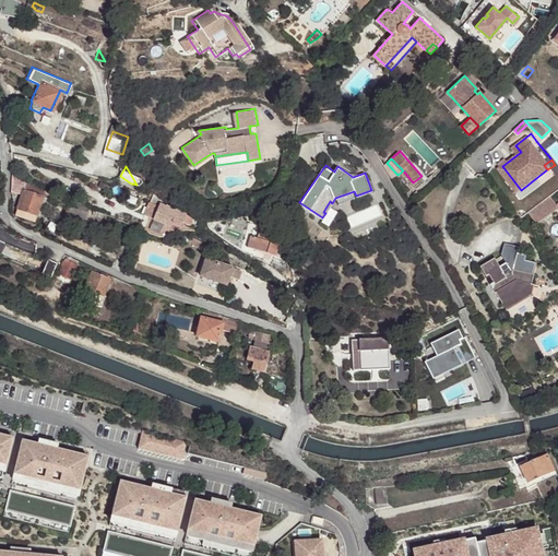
[(12,172),(10,191),(22,196),(25,188),(28,189),(31,184),(32,181),(12,172)]
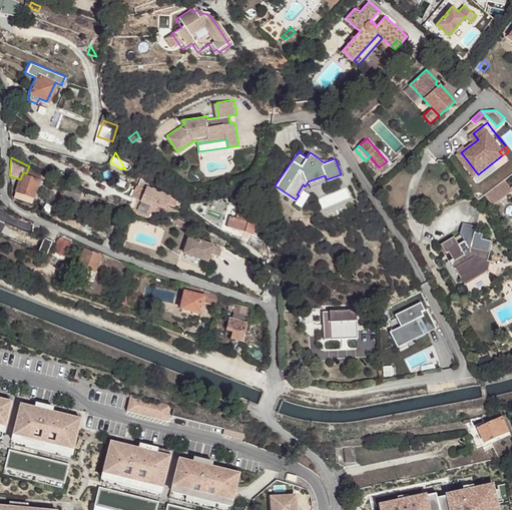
[(23,172),(20,179),(17,190),(34,196),(41,175),(45,176),(46,175),(28,168),(26,173),(23,172)]
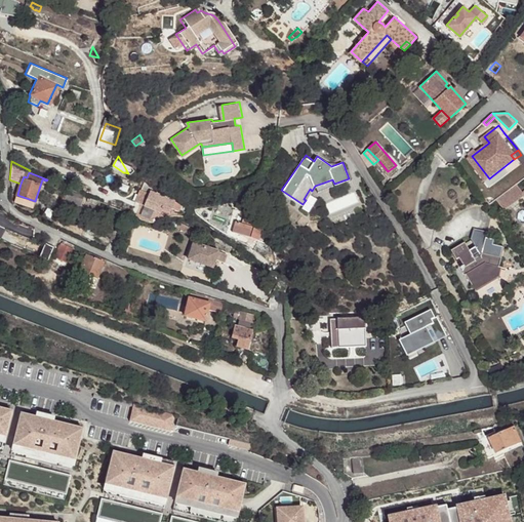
[(151,186),(140,178),(136,186),(143,188),(149,191),(151,186)]
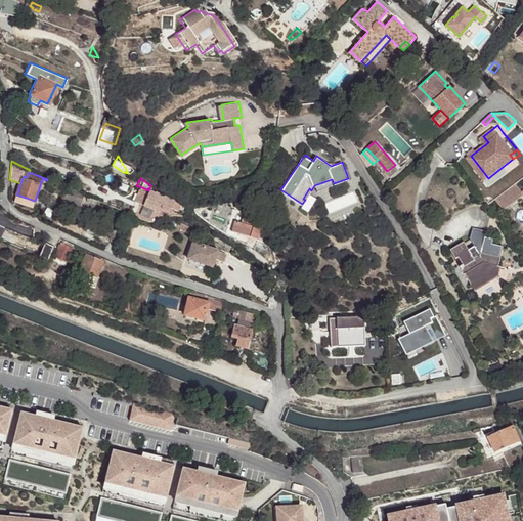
[(332,179),(314,185),(316,190),(334,183),(332,179)]
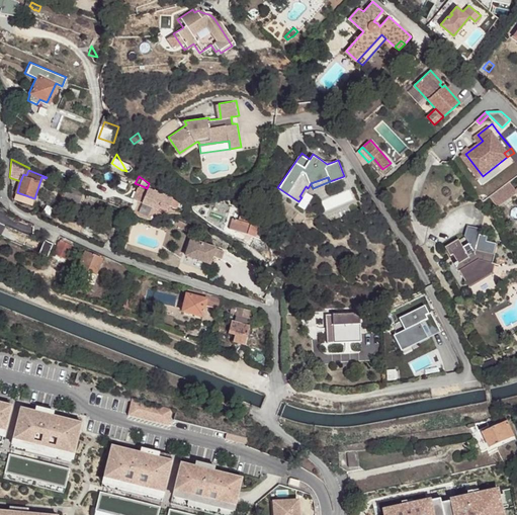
[(516,189),(509,180),(489,194),(497,204),(516,189)]
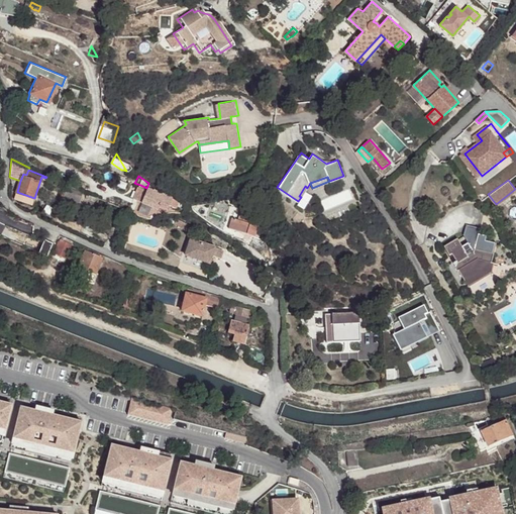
[(64,191),(61,197),(78,203),(82,190),(66,185),(64,191)]
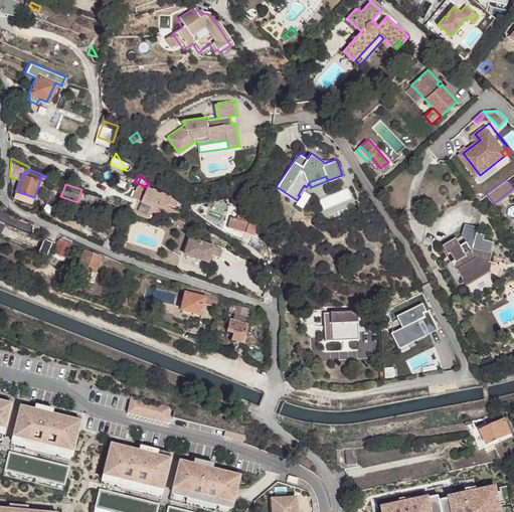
[(146,187),(140,184),(135,196),(141,200),(146,187)]
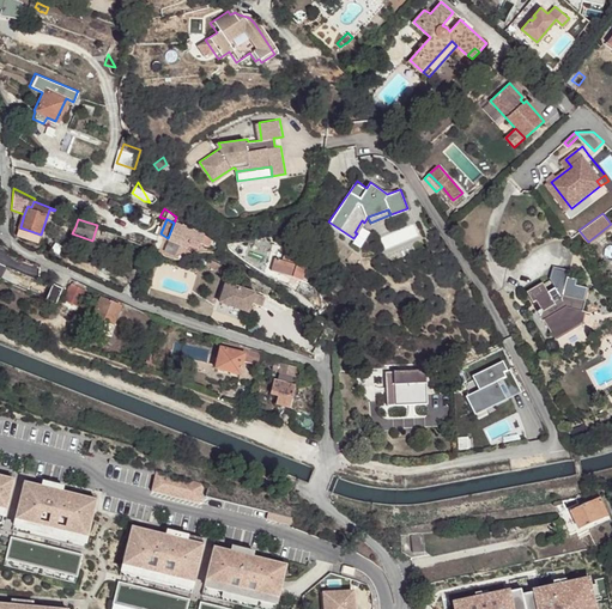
[(362,220),(355,232),(357,233),(364,223),(362,220)]
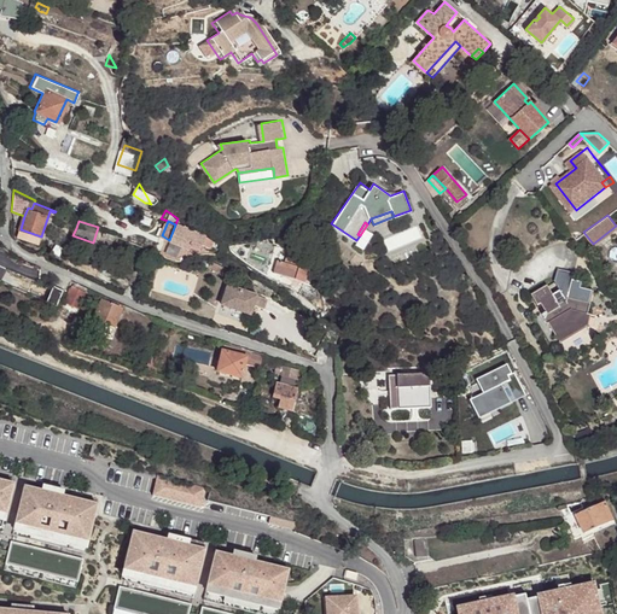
[(204,234),(175,224),(169,240),(188,247),(190,244),(202,249),(203,245),(209,246),(211,240),(204,234)]
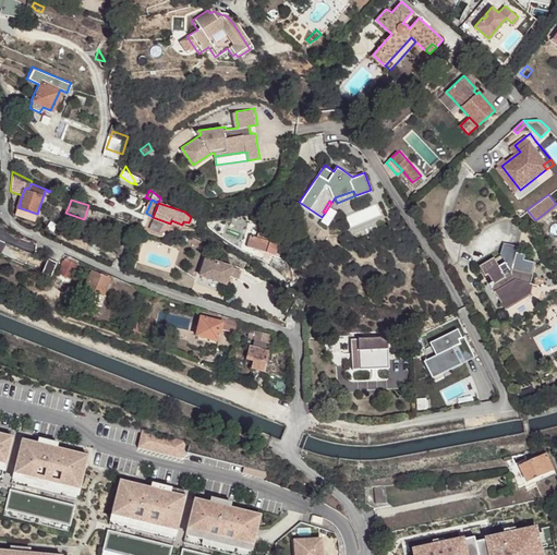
[(34,220),(37,214),(19,207),(15,214),(34,220)]
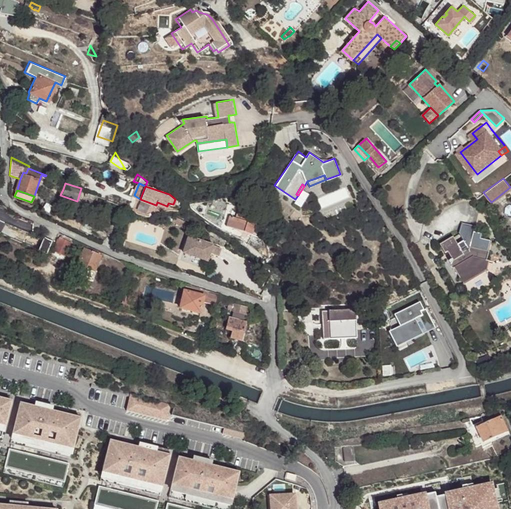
[(185,214),(185,218),(196,223),(199,216),(186,210),(185,214)]
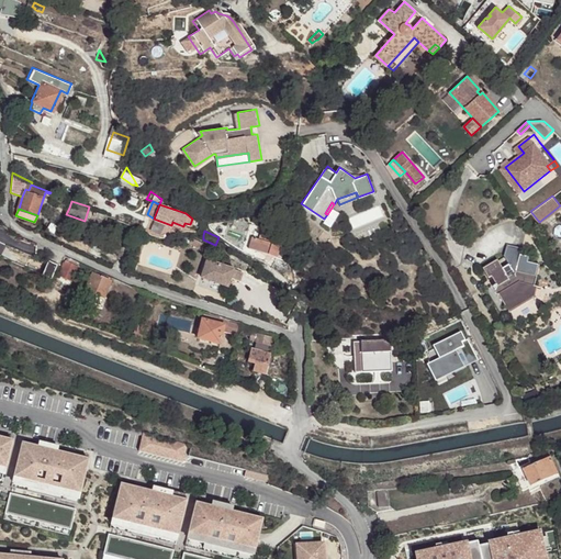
[(278,260),(285,241),(266,233),(262,241),(255,238),(250,249),(278,260)]
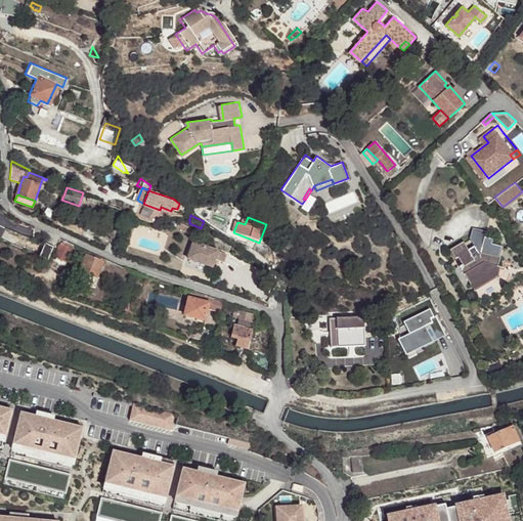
[(201,228),(212,233),(215,226),(204,221),(201,228)]
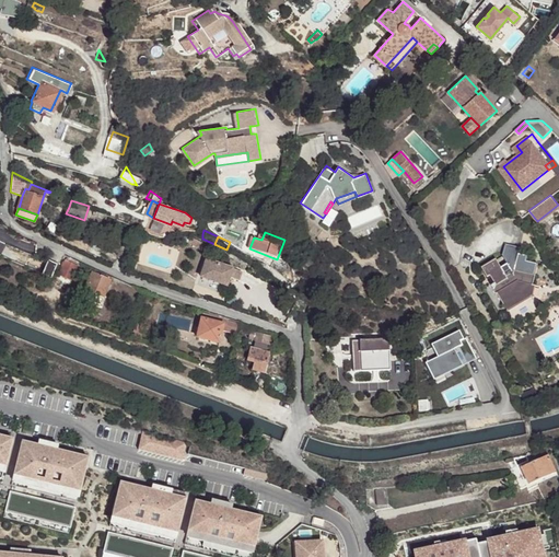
[(498,259),(484,267),(486,271),(489,274),(493,271),(498,280),(496,281),(496,280),(491,283),(503,302),(522,293),(525,283),(534,286),(534,285),(539,264),(528,262),(531,256),(521,254),(521,248),(507,244),(503,255),(508,265),(502,267),(498,259)]
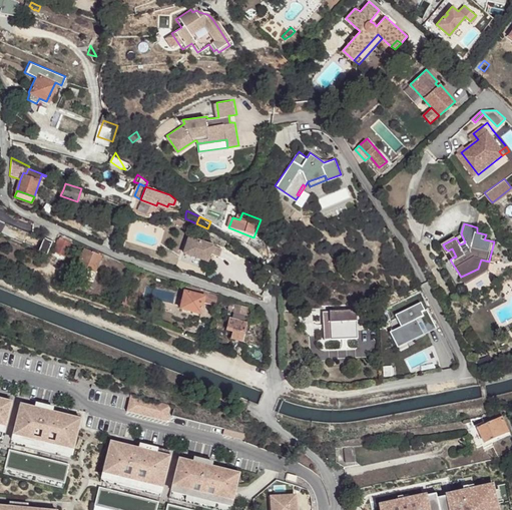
[(222,238),(190,227),(182,250),(205,259),(208,250),(217,253),(222,238)]
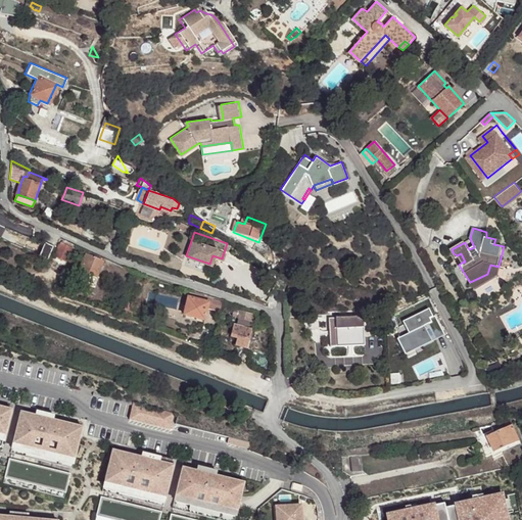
[(48,235),(42,253),(50,256),(56,238),(48,235)]
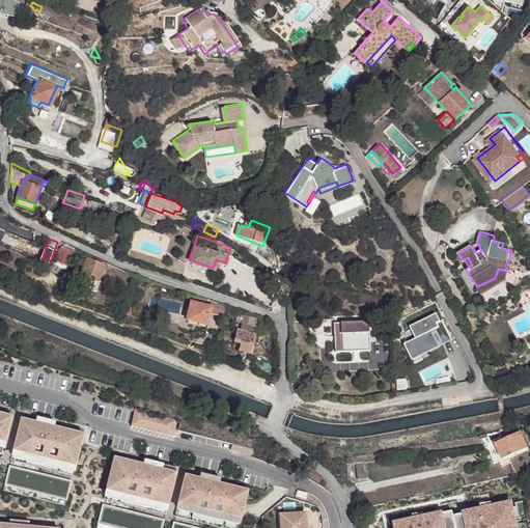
[(68,264),(75,249),(62,244),(56,258),(68,264)]
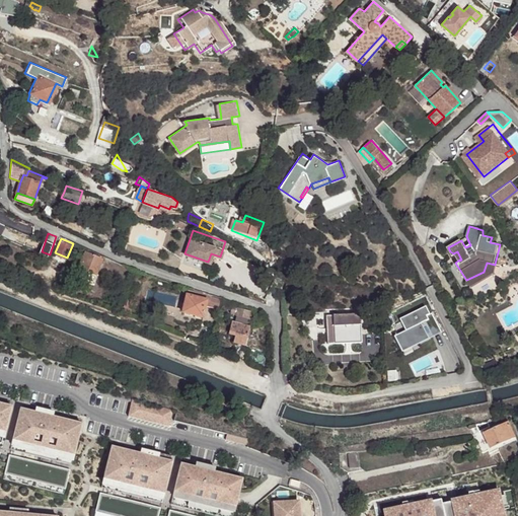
[(87,250),(77,271),(93,278),(101,256),(87,250)]
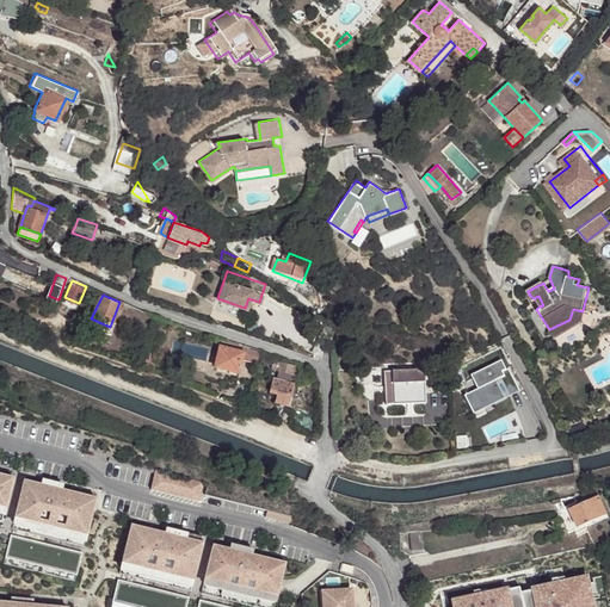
[(570,320),(549,329),(554,339),(580,324),(584,324),(587,311),(583,310),(583,311),(573,309),(570,320)]
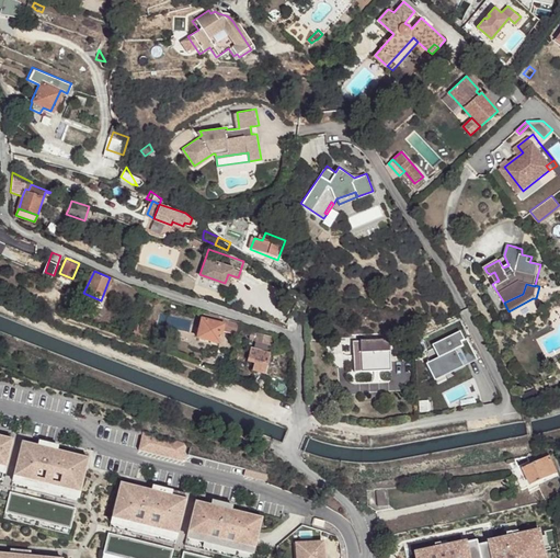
[(98,308),(101,300),(83,293),(80,300),(98,308)]
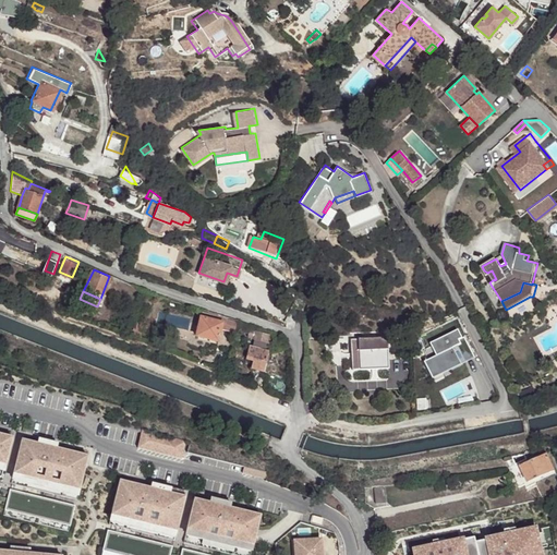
[(203,310),(196,334),(217,339),(220,327),(233,330),(235,318),(223,315),(203,310)]
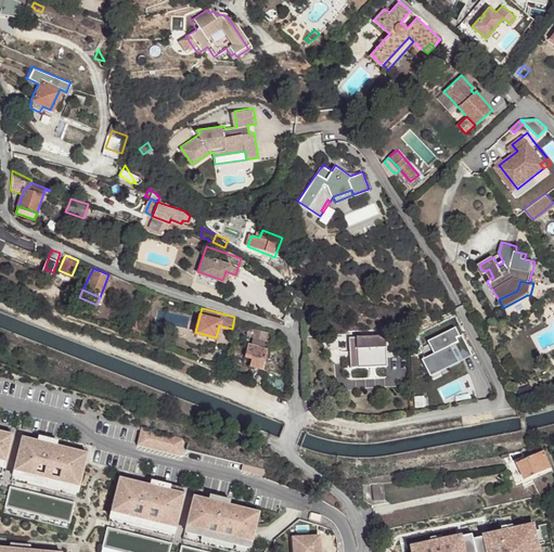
[(132,329),(140,331),(143,317),(137,316),(132,329)]
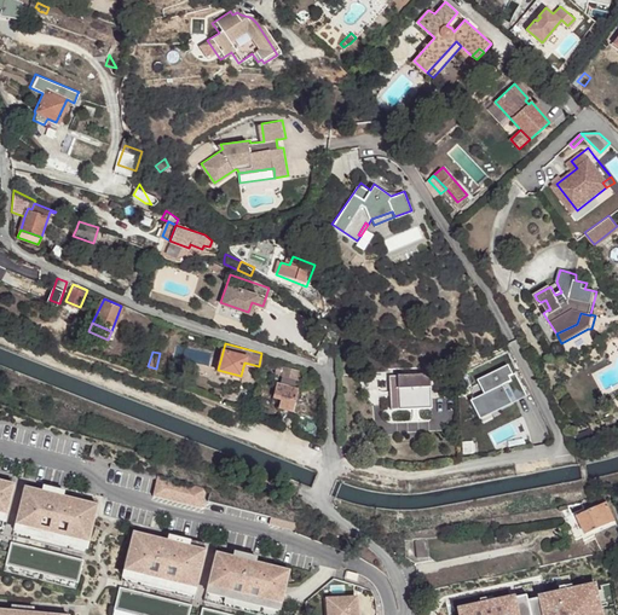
[(282,371),(296,375),(298,366),(277,361),(276,370),(282,371)]
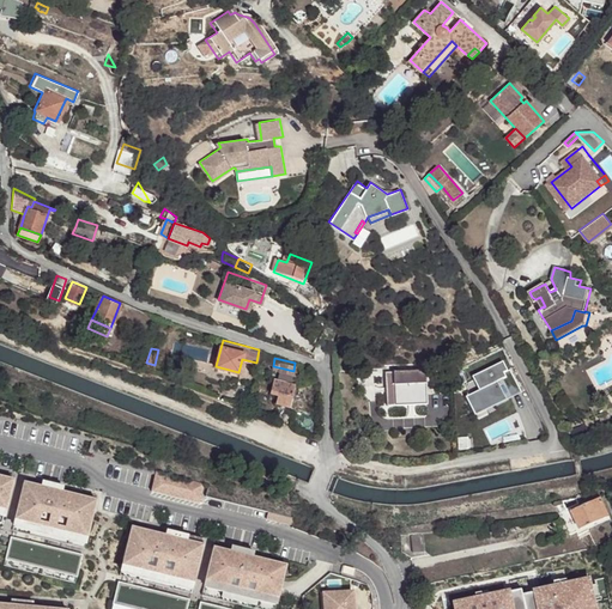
[(502,358),(471,372),(478,387),(464,394),(471,406),(479,401),(480,406),(502,395),(500,390),(507,387),(509,391),(519,387),(509,365),(507,367),(502,358)]
